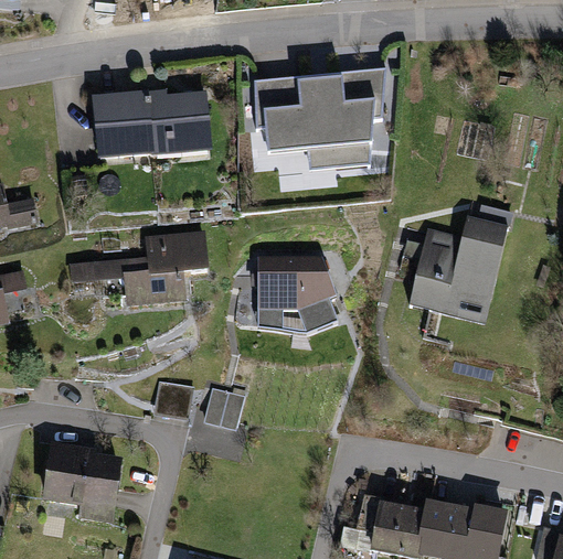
[(385,68),(253,79),(257,128),(265,127),(267,154),(308,151),(309,169),(370,163),(372,118),(381,118),(385,68)]
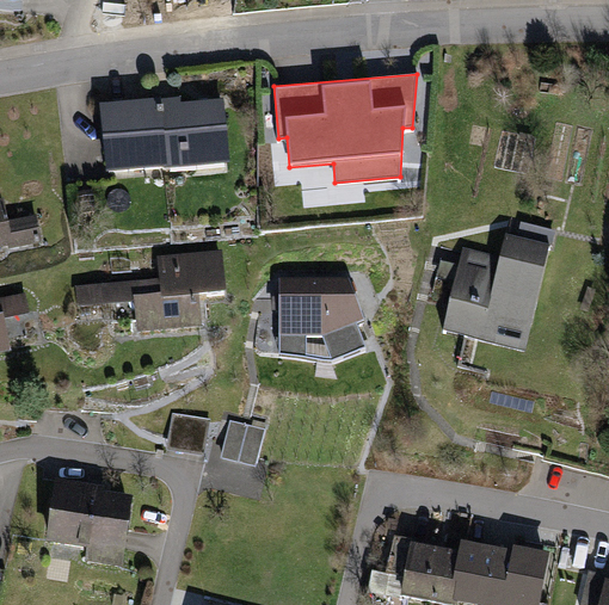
[(178,94),(98,102),(104,172),(228,160),(222,96),(179,100),(178,94)]
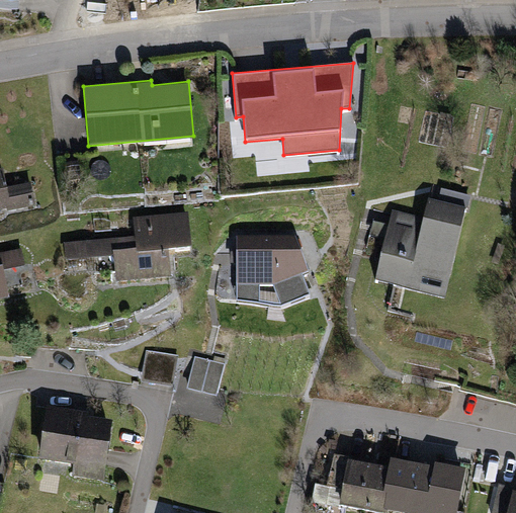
[(0,206),(5,205),(5,208),(33,202),(28,178),(4,183),(1,166),(0,166),(0,206)]
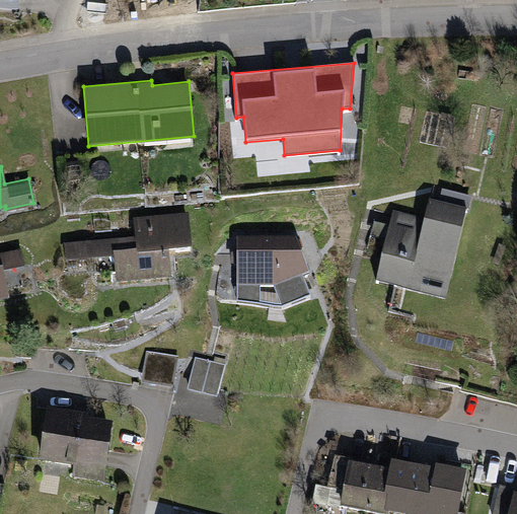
[(425,216),(392,208),(389,222),(385,237),(376,280),(446,296),(466,207),(429,199),(425,216)]
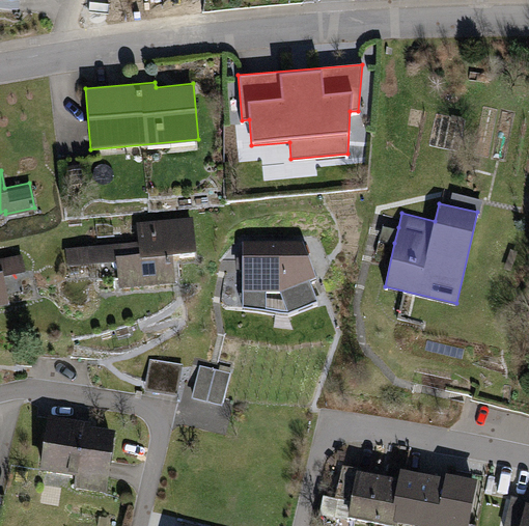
[(191,215),(135,221),(137,241),(64,247),(66,265),(114,260),(117,288),(174,282),(172,256),(195,253),(191,215)]
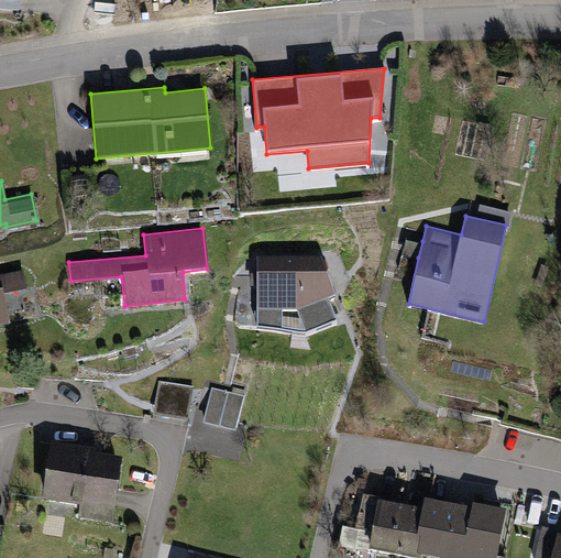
[(418,258),(422,241),(404,237),(400,253),(418,258)]
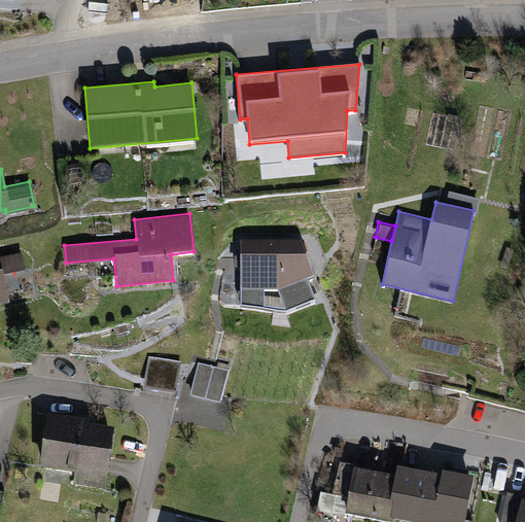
[(300,239),(240,239),(240,306),(285,312),(315,301),(307,279),(314,277),(300,239)]
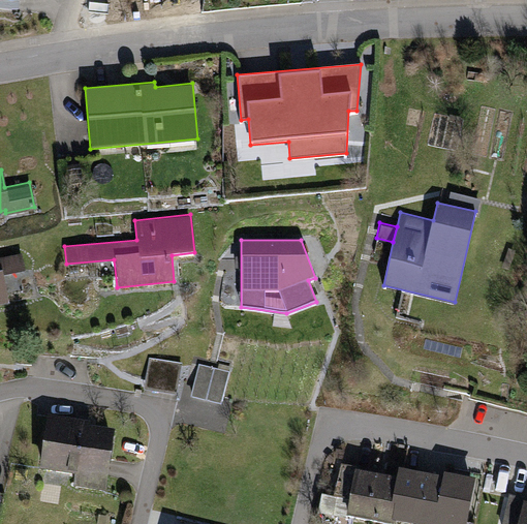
[(0,303),(7,302),(2,274),(24,270),(21,250),(0,254),(0,303)]
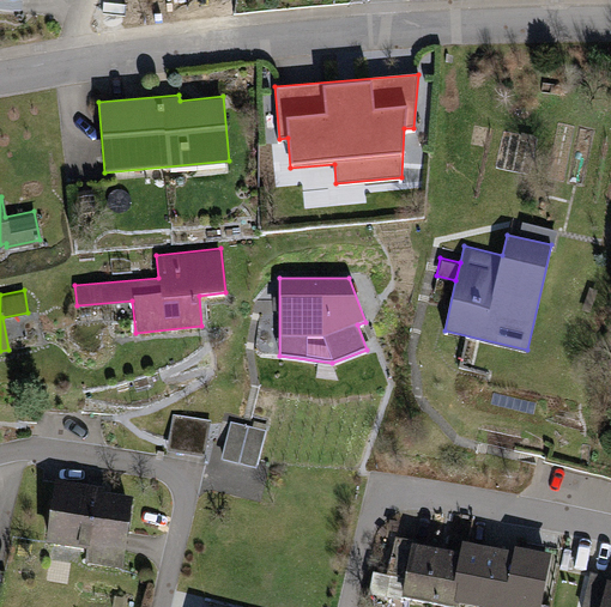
[(211,418),(171,412),(165,449),(204,455),(211,418)]
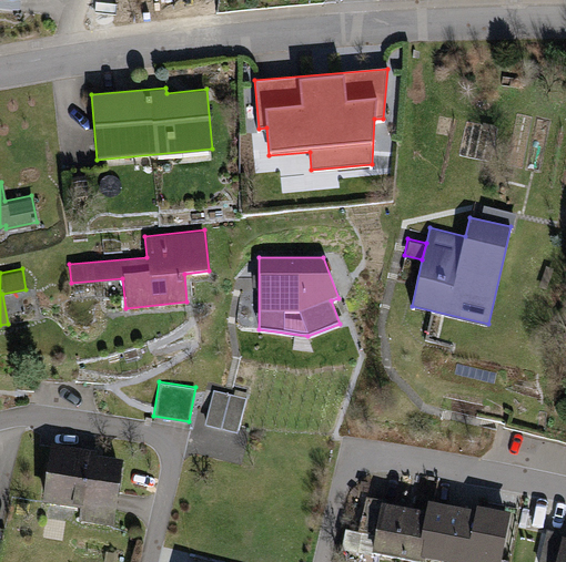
[(245,395),(213,387),(204,425),(236,432),(245,395)]
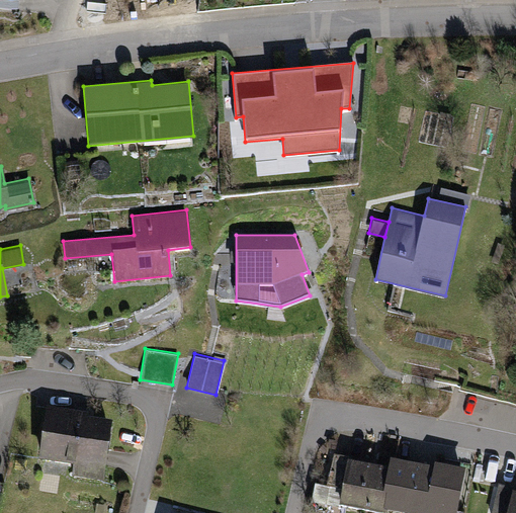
[(86,411),(46,405),(36,458),(73,463),(71,476),(101,481),(111,419),(85,415),(86,411)]
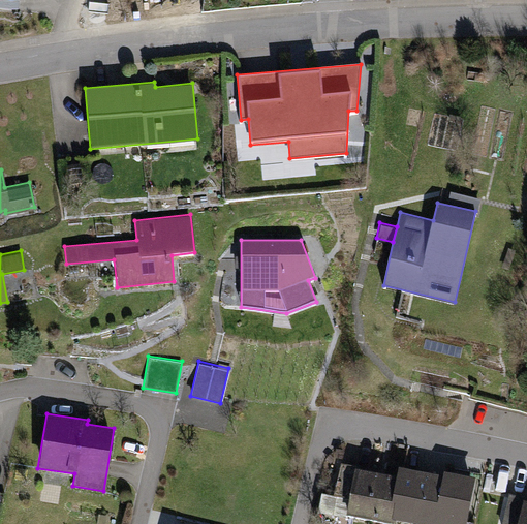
[(349,497),(354,469),(355,466),(339,463),(333,494),(349,497)]
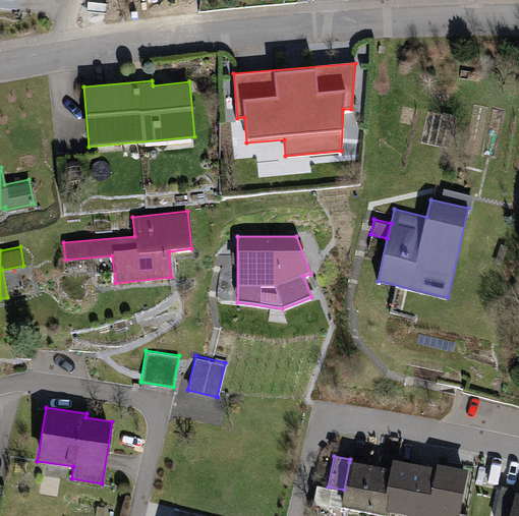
[(393,461),(391,469),(384,512),(405,515),(426,515),(436,469),(393,461)]
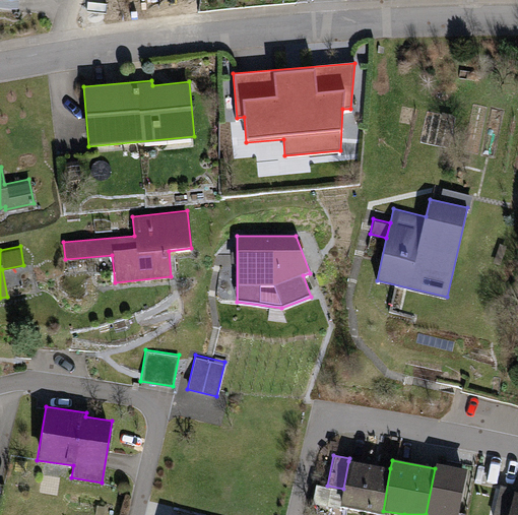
[(390,468),(348,461),(343,489),(340,507),(382,514),(383,511),(390,468)]
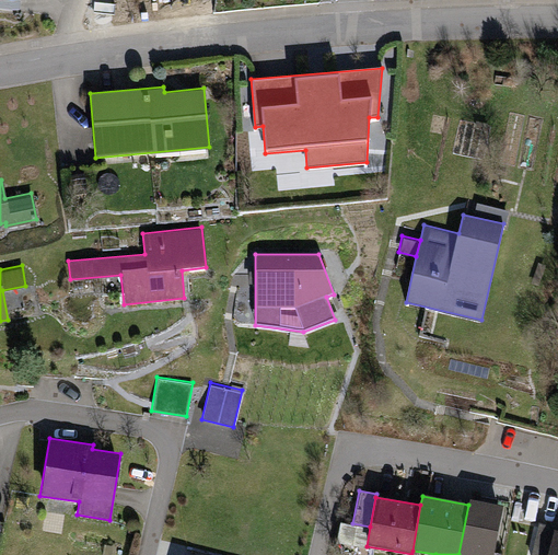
[(469,499),(468,505),(458,554),(492,554),(502,506),(469,499)]
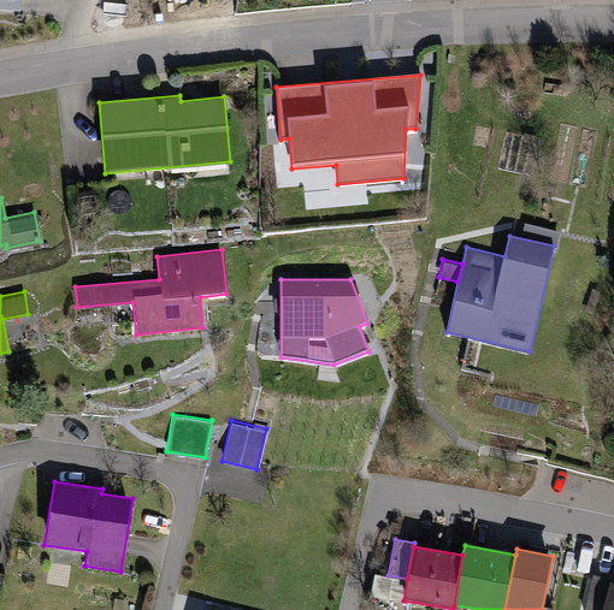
[(407,579),(388,575),(373,573),(369,594),(403,600),(407,579)]
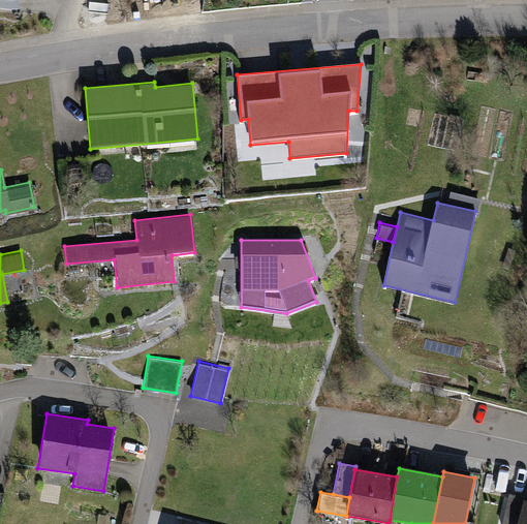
[(518,523),(523,501),(524,496),(508,493),(500,523),(518,523)]
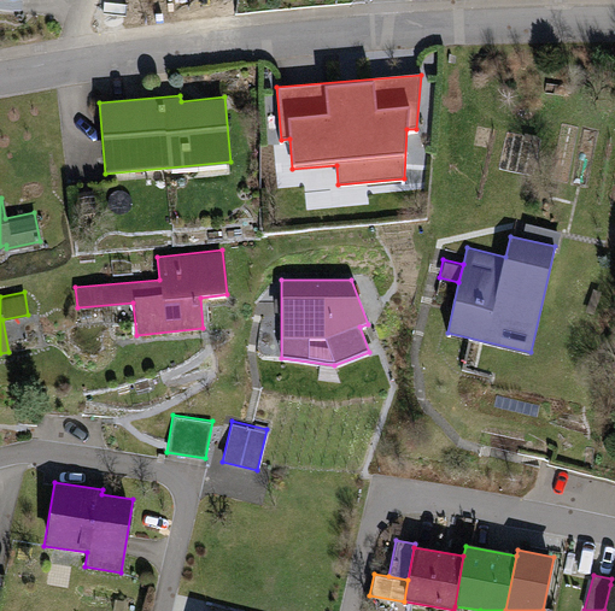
[(614,610),(614,585),(610,585),(604,610),(614,610)]
